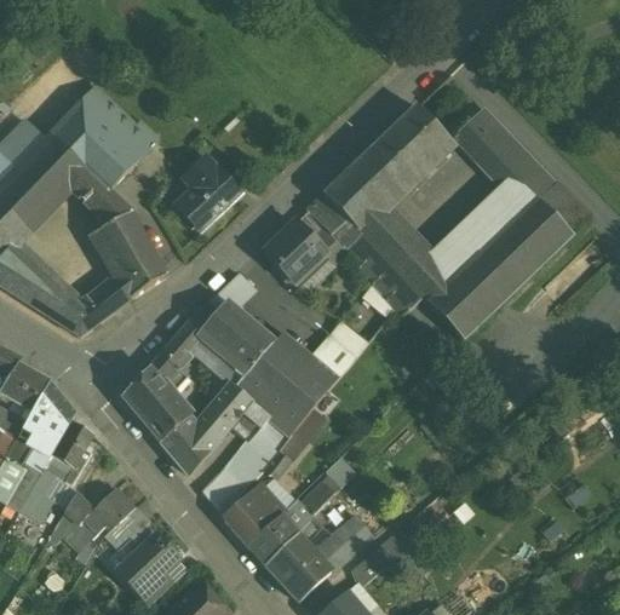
[(155,139),(96,84),(42,136),(47,141),(51,136),(86,170),(109,191),(155,139)]
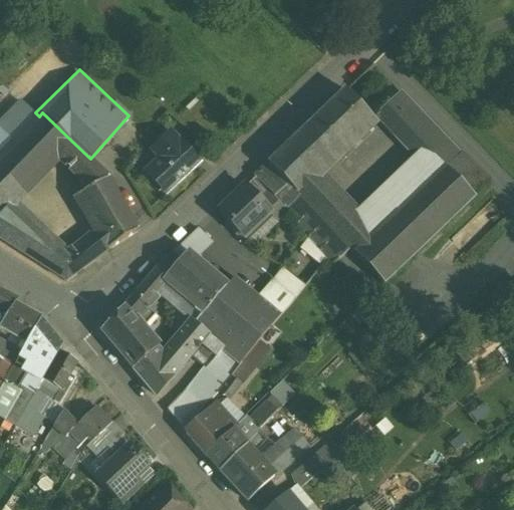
[(344,86),(292,138),(321,167),(333,155),(373,116),(344,86)]
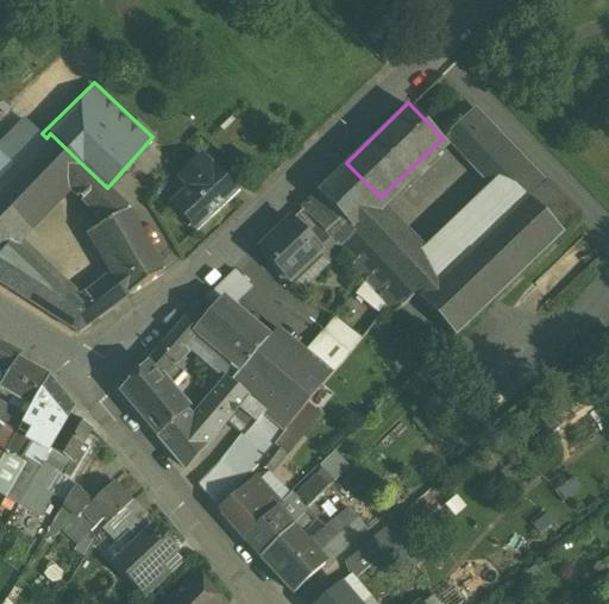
[(548,176),(476,104),(464,115),(534,189),(548,176)]
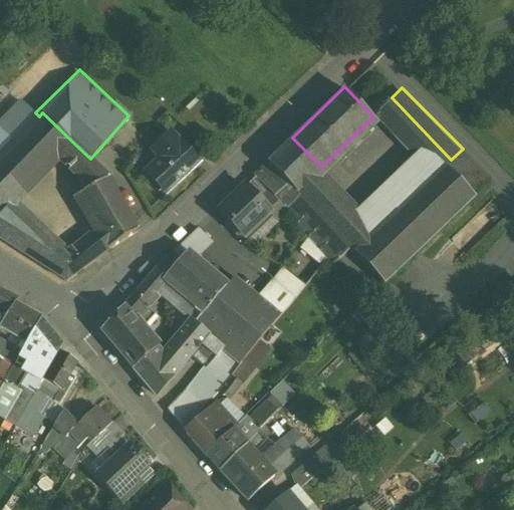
[(19,97),(0,115),(0,156),(39,116),(35,112),(19,97)]
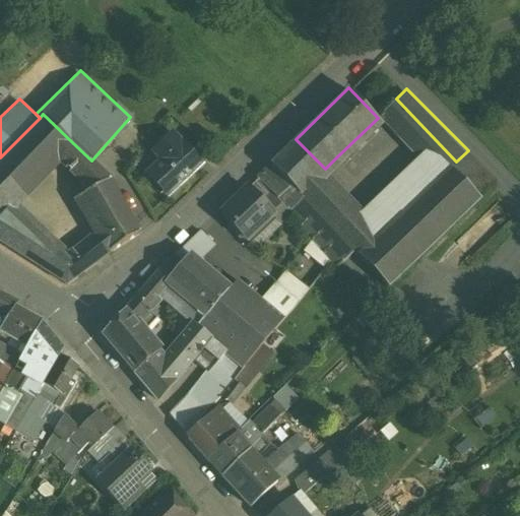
[(456,162),(396,99),(383,111),(443,173),(450,166),(451,167),(456,162)]
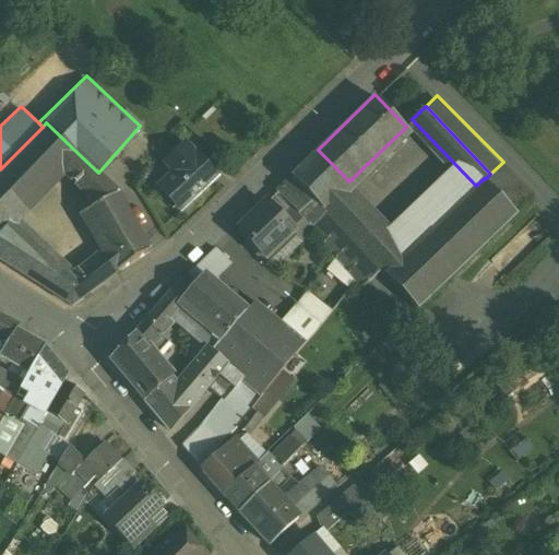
[(0,233),(15,217),(63,168),(78,153),(46,122),(43,127),(0,169),(0,233)]
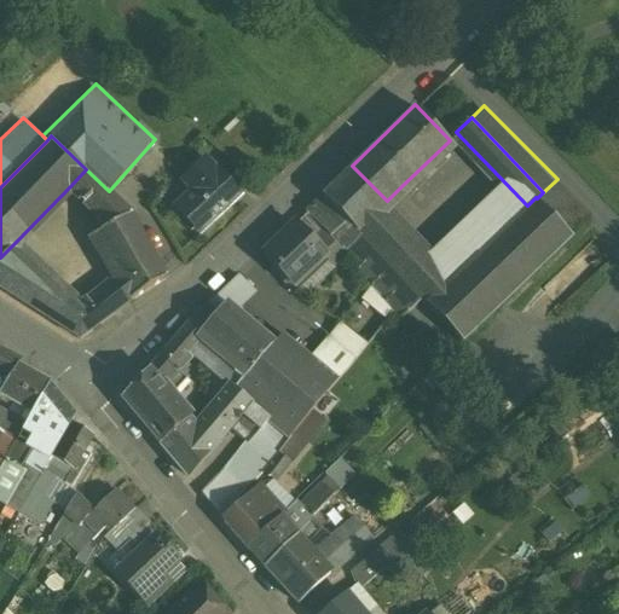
[(238,192),(204,157),(184,178),(194,187),(177,204),(200,229),(238,192)]
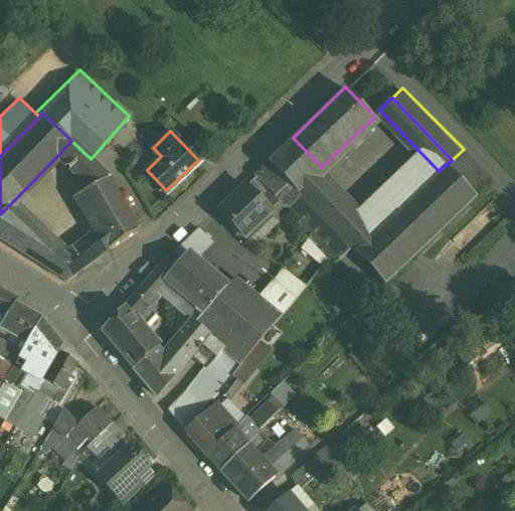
[(322,167),(293,138),(269,161),(298,191),(317,172),(322,167)]
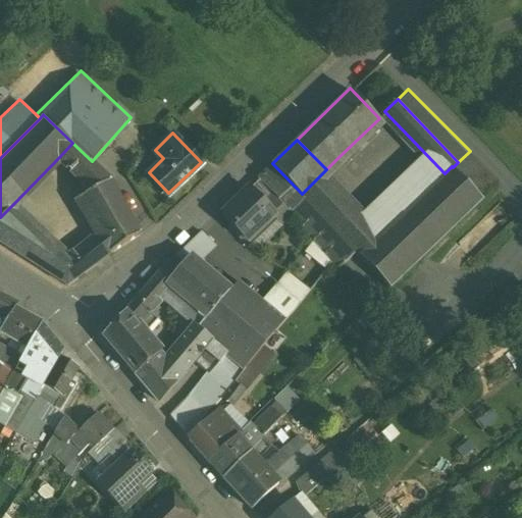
[(92,161),(72,143),(59,157),(91,188),(108,177),(92,161)]
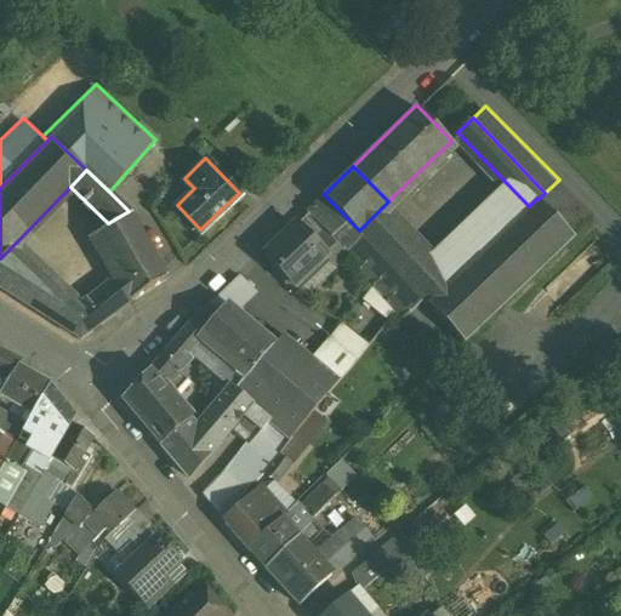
[(359,231),(324,194),(307,210),(324,227),(331,234),(331,235),(347,254),(371,284),(394,311),(393,311),(400,318),(422,297),(359,231)]
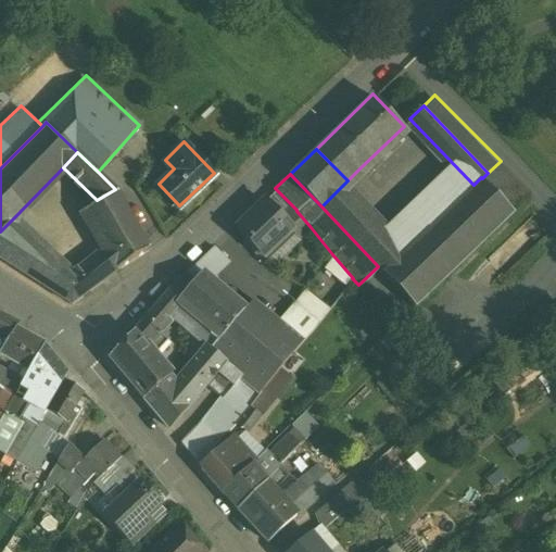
[(404,251),(383,271),(415,304),(513,210),(482,178),(481,177),(474,185),(404,251)]
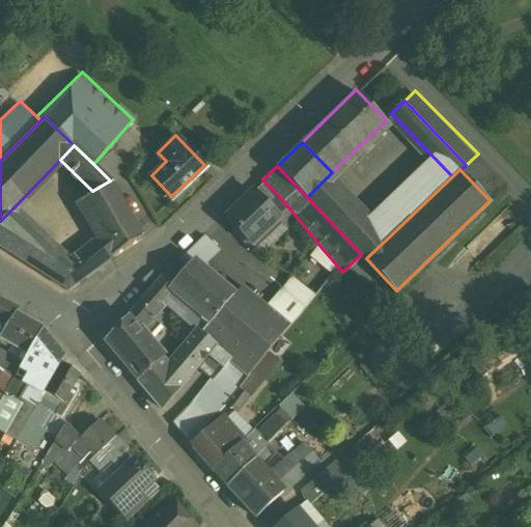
[(386,240),(327,177),(307,197),(361,254),(366,258),(386,240)]
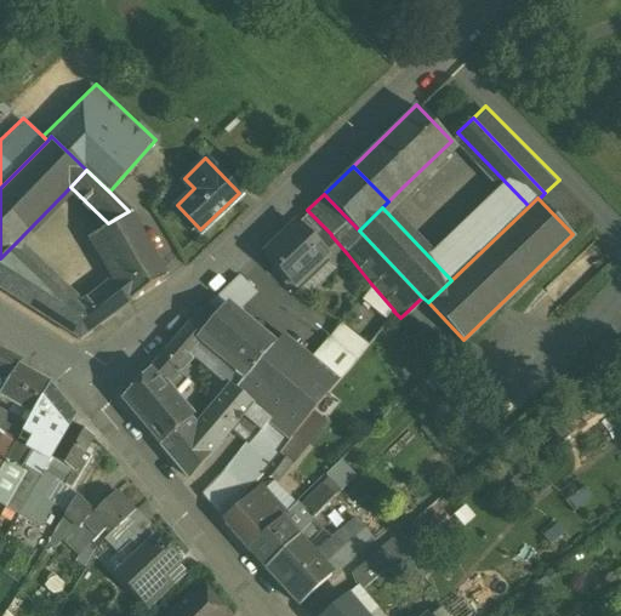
[(108,223),(93,233),(120,278),(131,297),(166,275),(129,211),(108,223)]
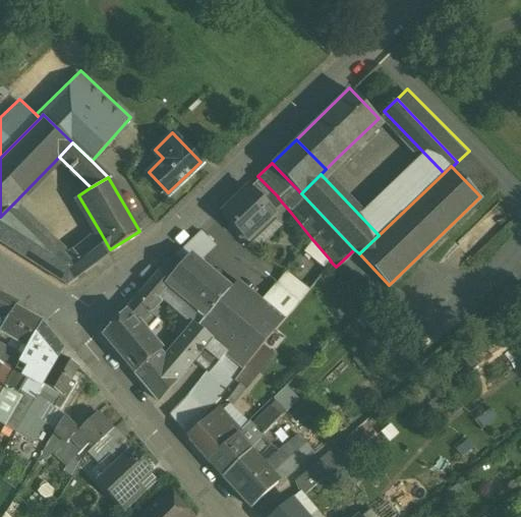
[(263,200),(248,185),(222,211),(247,237),(273,213),(274,212),(263,200)]
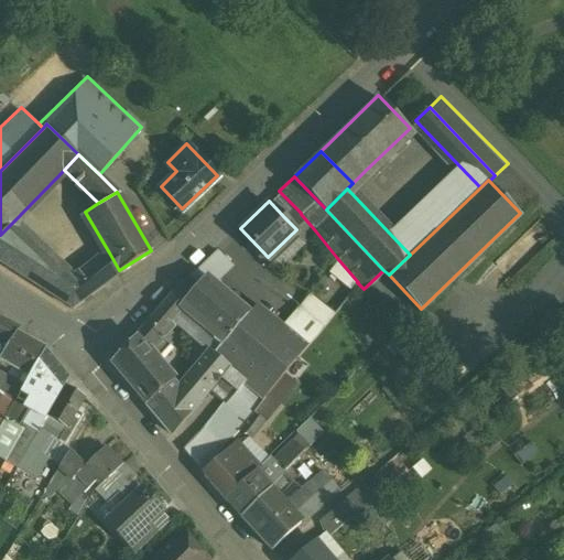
[(301,213),(294,206),(284,217),(296,229),(295,230),(303,240),(315,230),(301,214),(301,213)]
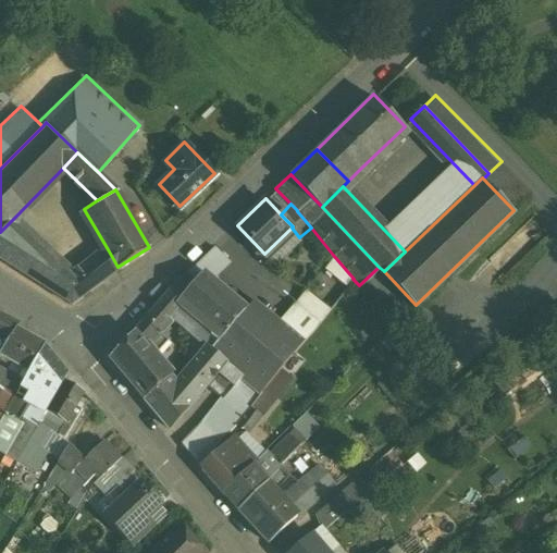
[(38,238),(15,217),(0,232),(0,256),(69,300),(71,302),(73,300),(118,267),(108,249),(89,262),(71,278),(34,242),(38,238)]
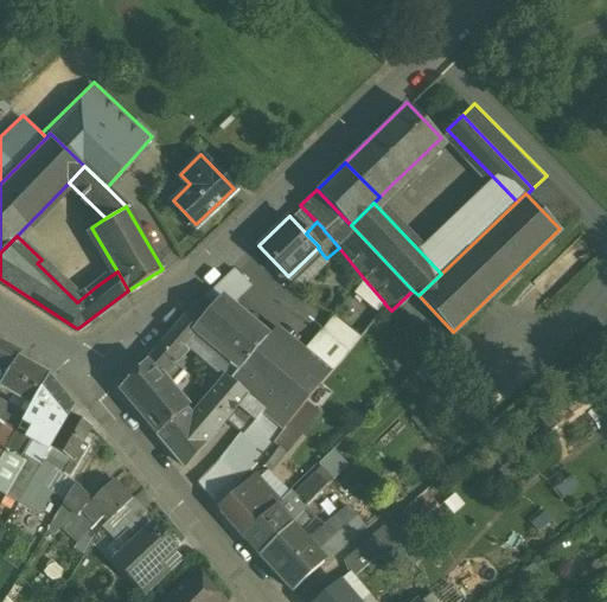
[(384,303),(363,277),(333,313),(336,314),(321,330),(347,350),(384,303)]
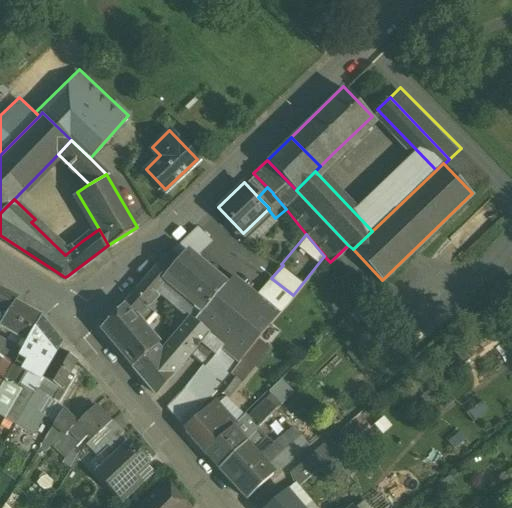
[(170,249),(127,297),(130,300),(125,306),(139,323),(152,309),(145,303),(166,278),(181,260),(180,259),(170,249)]
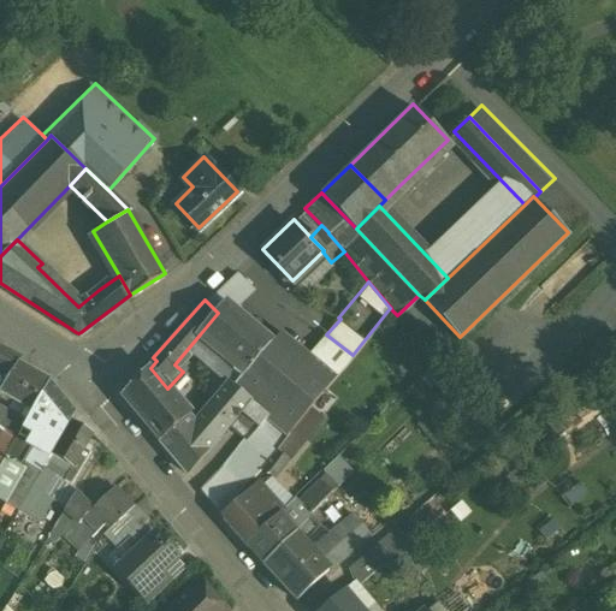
[(271,340),(225,301),(217,312),(218,313),(219,313),(200,334),(243,371),(271,340)]
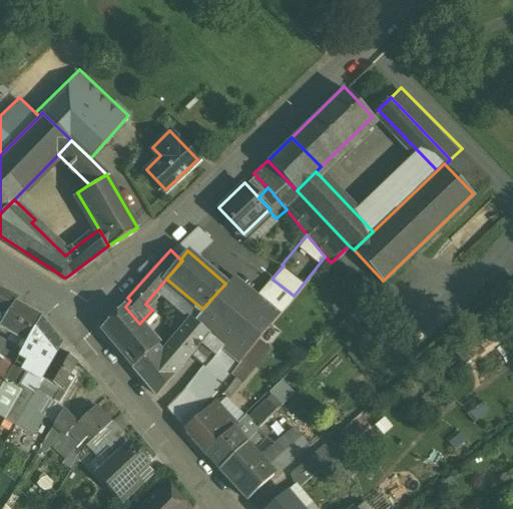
[(272,279),(250,305),(271,322),(294,296),(272,279)]
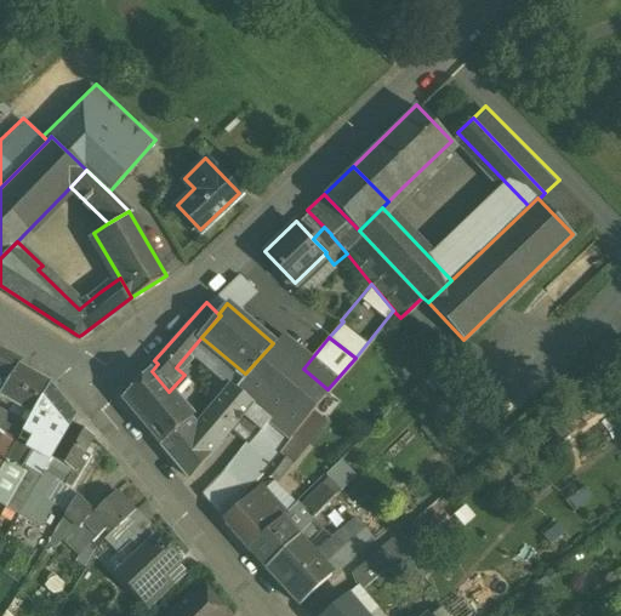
[(303,369),(273,343),(245,374),(235,386),(252,400),(251,401),(266,414),(290,434),(328,389),(303,369)]
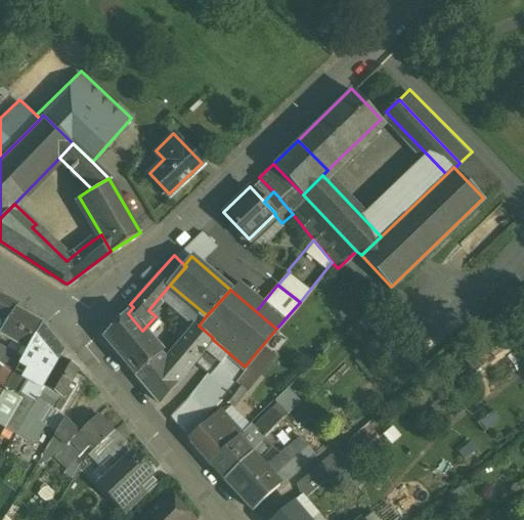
[(18,302),(0,292),(0,313),(7,317),(15,306),(18,302)]
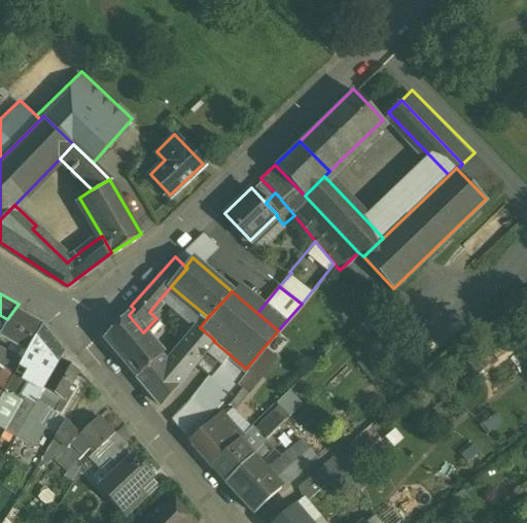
[(7,319),(0,330),(0,333),(5,336),(19,310),(15,308),(7,319)]
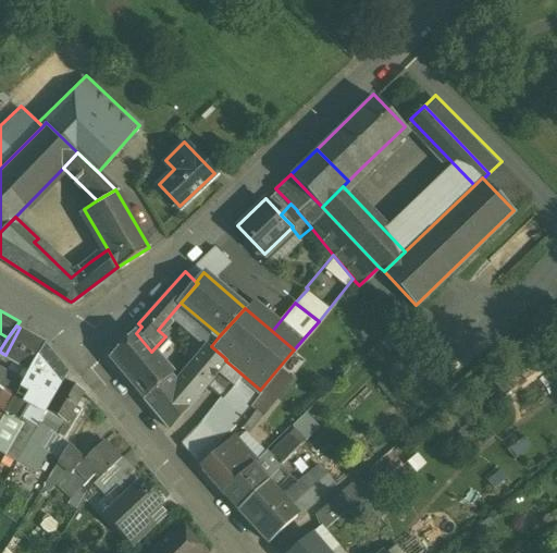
[(20,328),(5,355),(29,369),(44,341),(20,328)]
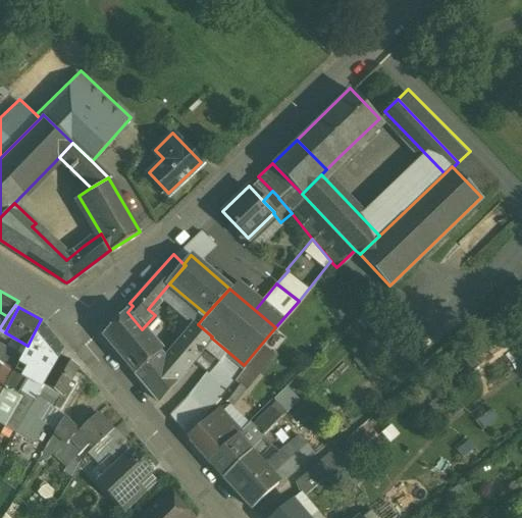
[(127,312),(124,309),(103,332),(135,370),(159,350),(142,329),(127,312)]
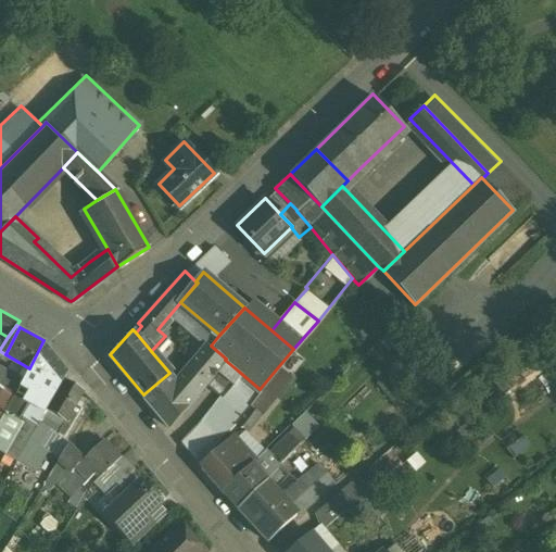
[(4,410),(3,411),(0,416),(0,448),(2,450),(24,415),(22,414),(36,389),(41,392),(60,361),(43,340),(29,368),(21,383),(14,393),(4,410)]
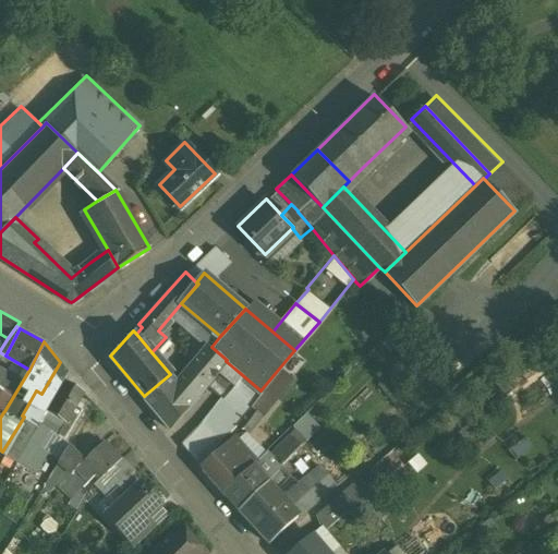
[(207,344),(176,382),(170,374),(144,396),(169,426),(206,384),(226,361),(227,360),(211,347),(207,344)]
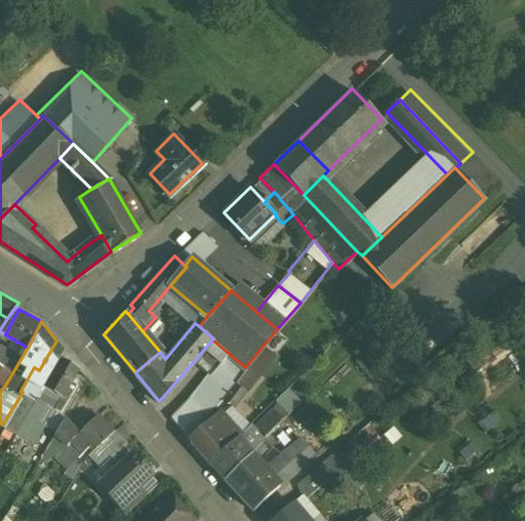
[(212,339),(194,361),(207,371),(225,350),(212,339)]
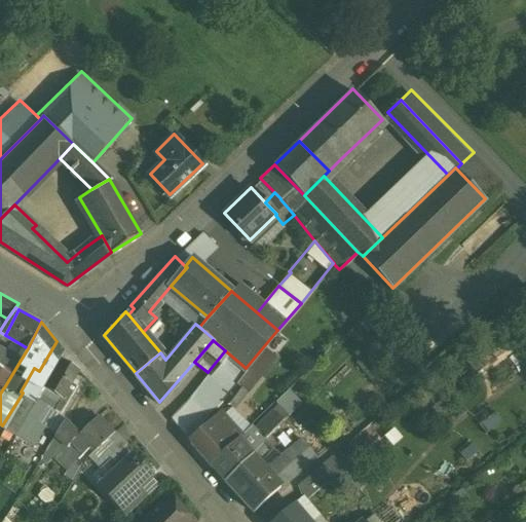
[(35,401),(30,409),(38,414),(45,403),(61,411),(77,383),(72,380),(79,368),(63,358),(66,351),(64,350),(35,401)]
